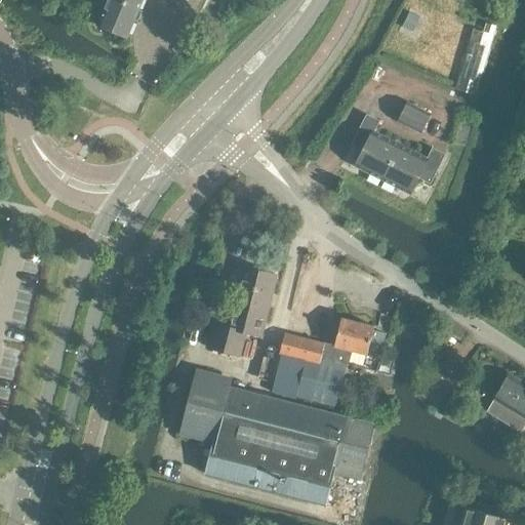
[(108,0),(98,25),(127,37),(142,0),(108,0)]
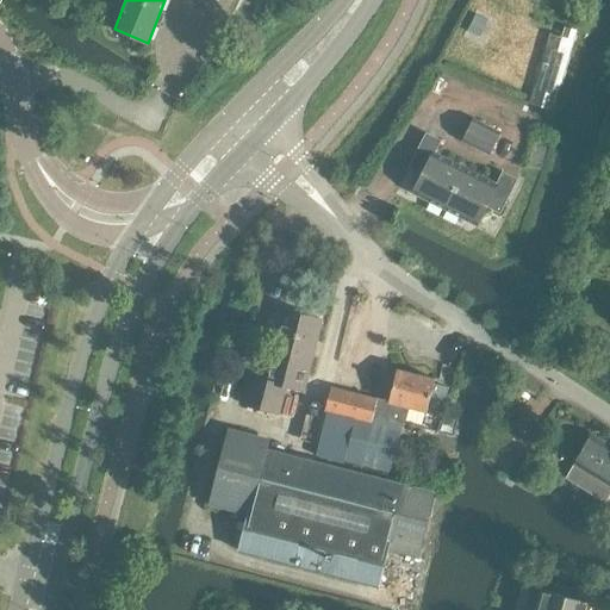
[(566,27),(564,37),(574,41),(578,31),(566,27)]
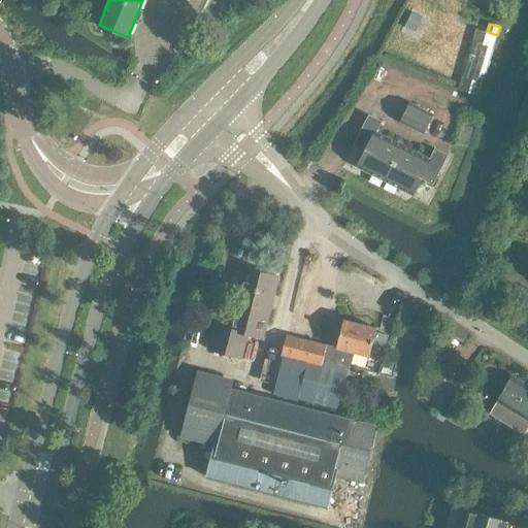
[(476,29),(459,90),(480,96),(497,35),(488,32),(476,29)]
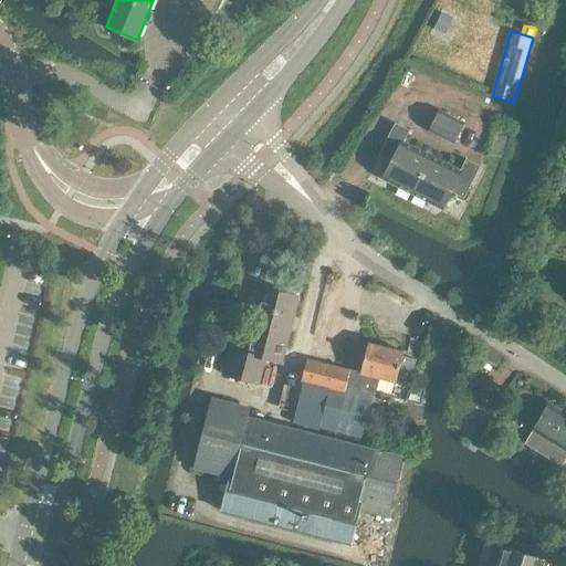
[(441,136),(451,116),(439,111),(429,130),(441,136)]
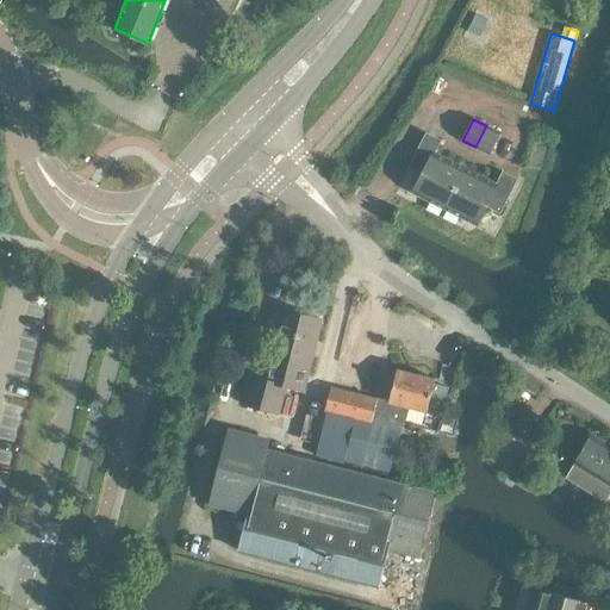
[(499,132),(486,125),(475,147),(489,154),(499,132)]
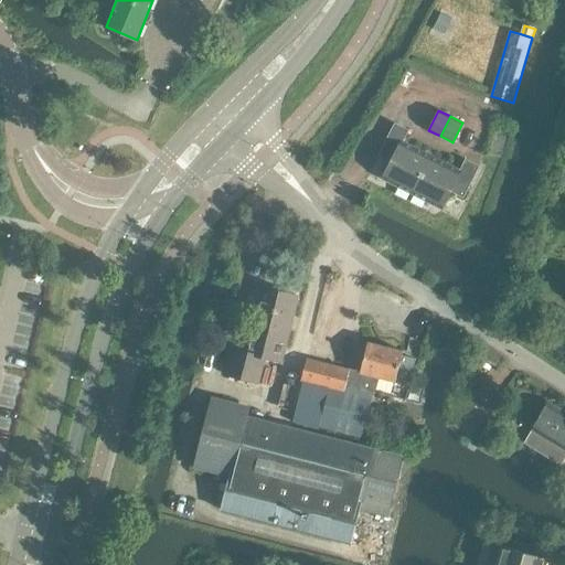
[(412,193),(430,156),(402,141),(408,129),(394,123),(377,155),(391,161),(382,178),(412,193)]
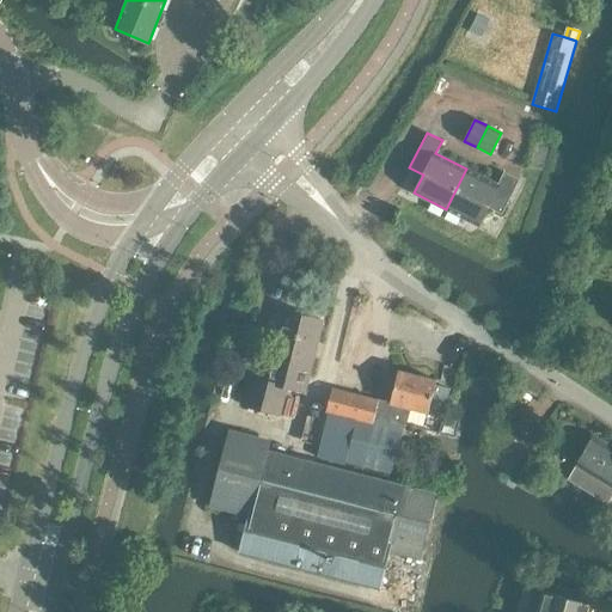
[(497,184),(466,169),(446,209),(478,226),(488,207),(502,214),(519,179),(503,171),(497,184)]
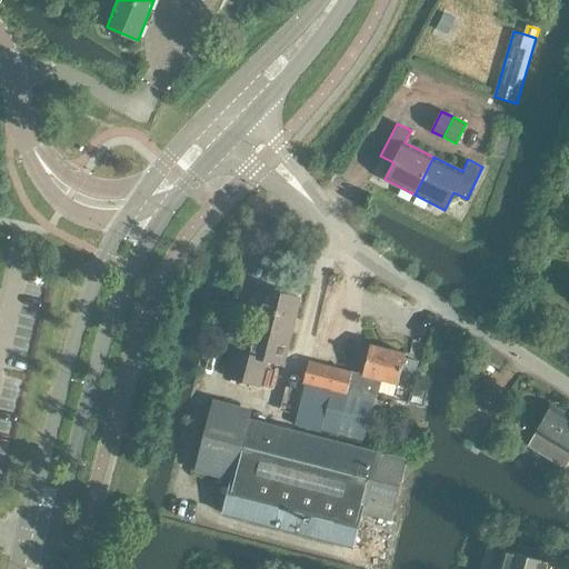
[(227,377),(260,386),(267,360),(283,365),(300,298),(262,289),(255,319),(259,320),(250,355),(233,350),(227,377)]
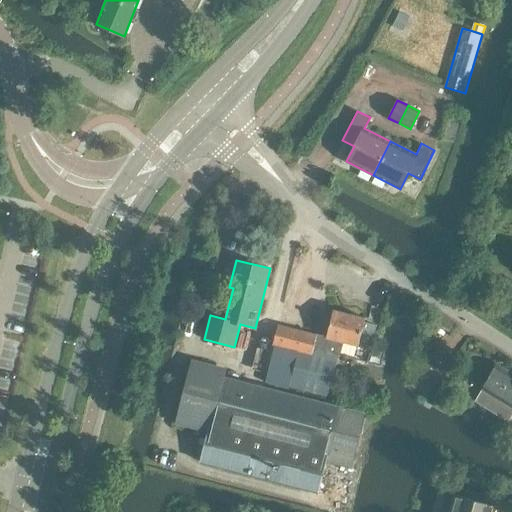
[(299,351),(293,375),(290,387),(328,396),(342,342),(370,349),(376,325),(364,322),(365,318),(333,310),(326,337),(317,335),(278,325),(273,344),(299,351)]
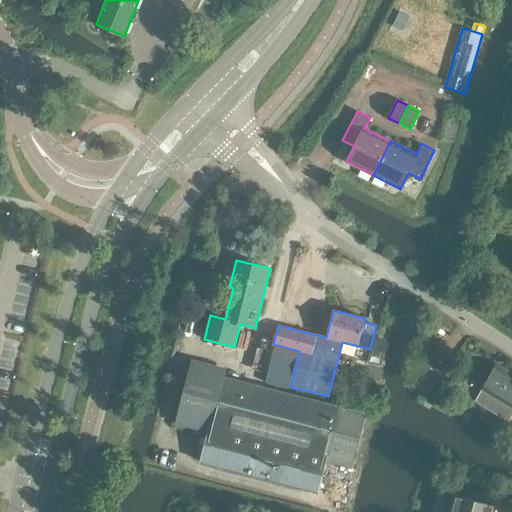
[(175,423),(208,431),(200,462),(316,492),(324,461),(352,468),(366,414),(223,377),(224,373),(214,371),(215,367),(191,361),(175,423)]
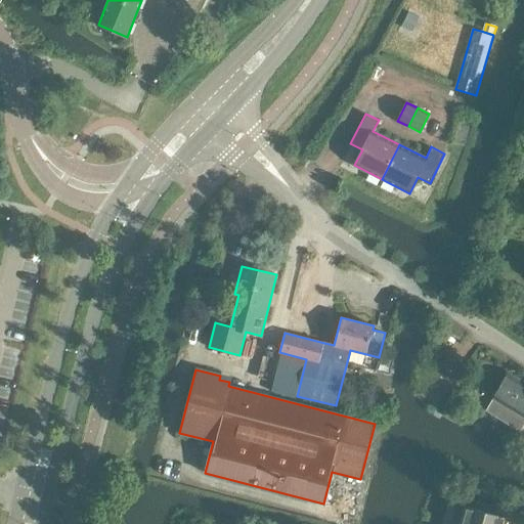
[(523,423),(523,383),(508,374),(486,410),(519,432),(523,423)]
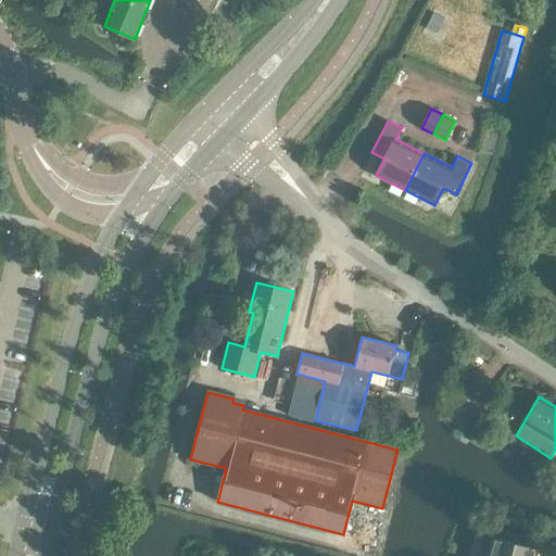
[(536,555),(539,550),(493,538),(488,555),(536,555)]
